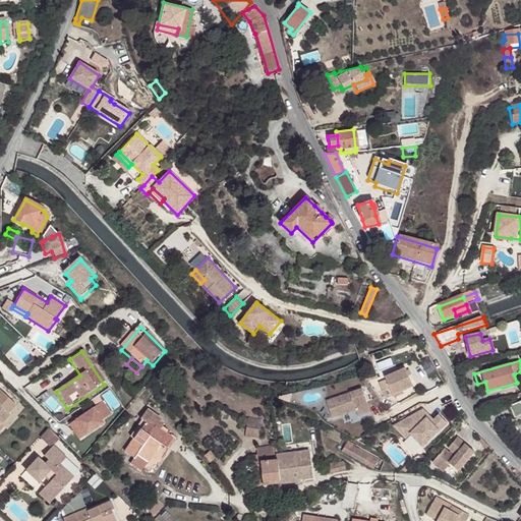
[(401,390),(402,392),(413,387),(406,368),(386,378),(387,381),(380,384),(386,398),(394,395),(393,393),(401,390)]
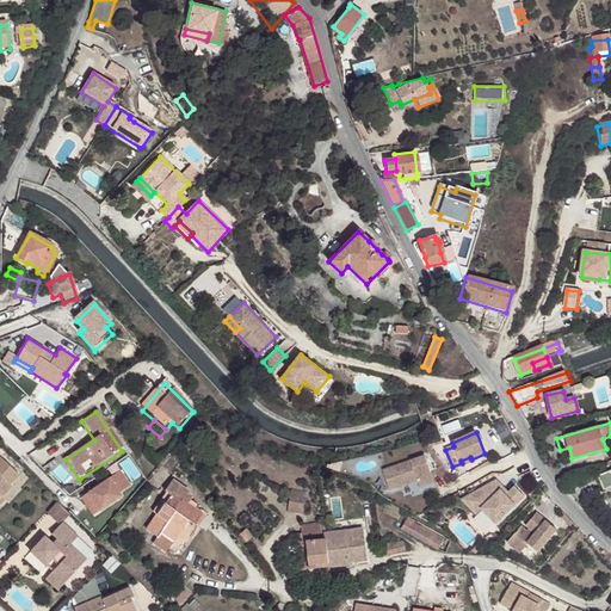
[(434,482),(426,455),(383,469),(389,488),(418,481),(420,487),(434,482)]
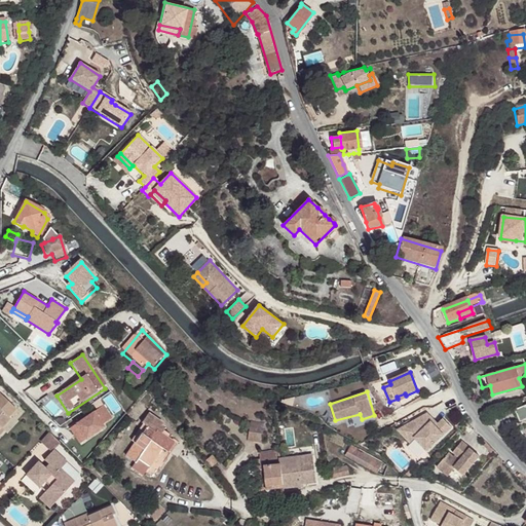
[(17,410),(1,393),(0,395),(0,437),(5,431),(2,429),(11,420),(9,418),(17,410)]
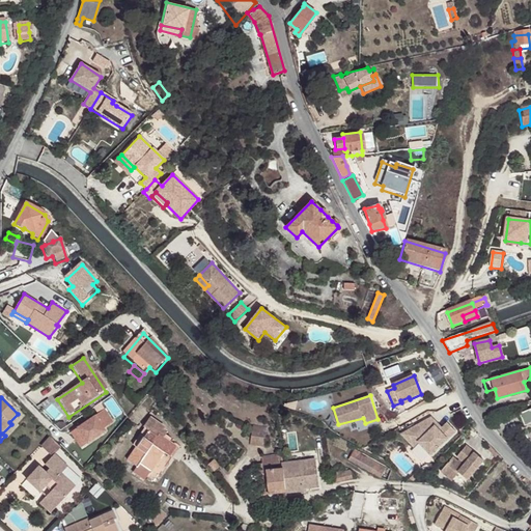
[(530,411),(519,416),(524,428),(530,425),(530,411)]
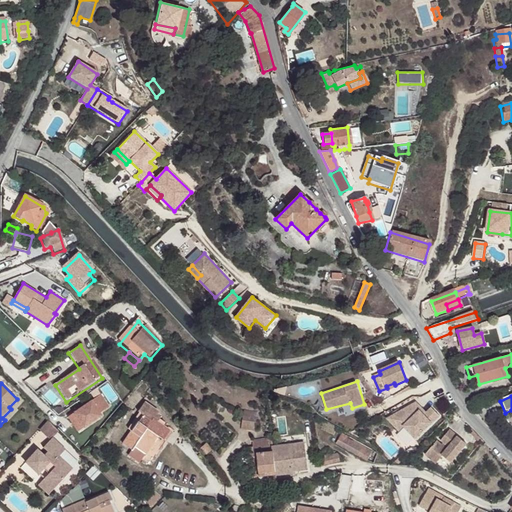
[(97,400),(64,422),(69,428),(75,425),(80,433),(97,421),(96,419),(105,412),(97,400)]
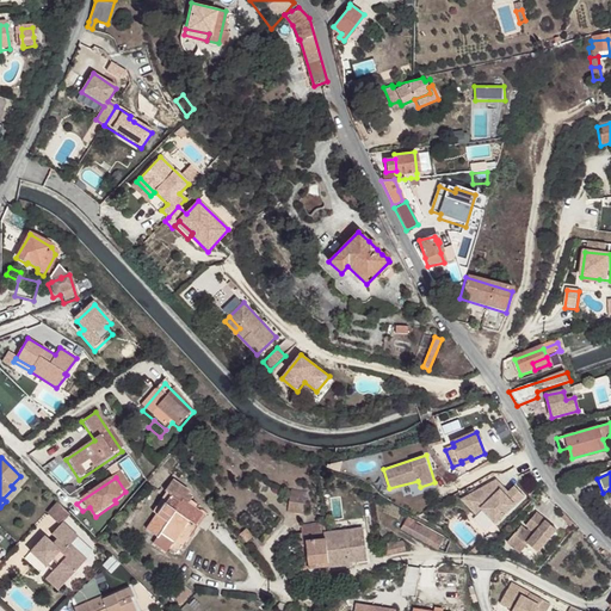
[(499,492),(501,489),(494,481),(467,497),(480,510),(492,523),(493,524),(522,498),(513,488),(506,494),(503,497),(499,492)]
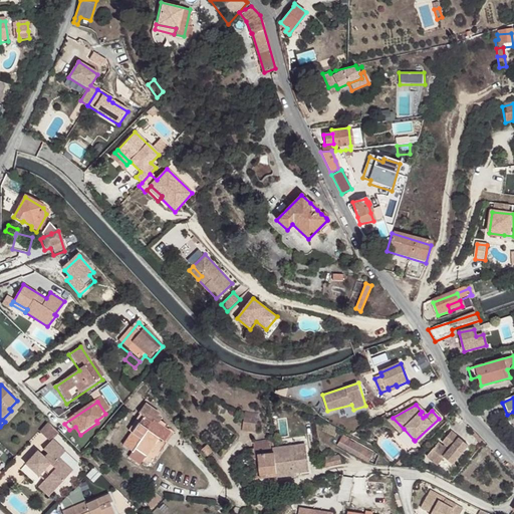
[(132,435),(122,448),(132,454),(129,459),(140,466),(158,440),(164,444),(171,435),(163,430),(157,426),(159,423),(161,420),(157,417),(159,415),(146,406),(139,416),(140,417),(144,419),(140,426),(138,425),(132,435)]
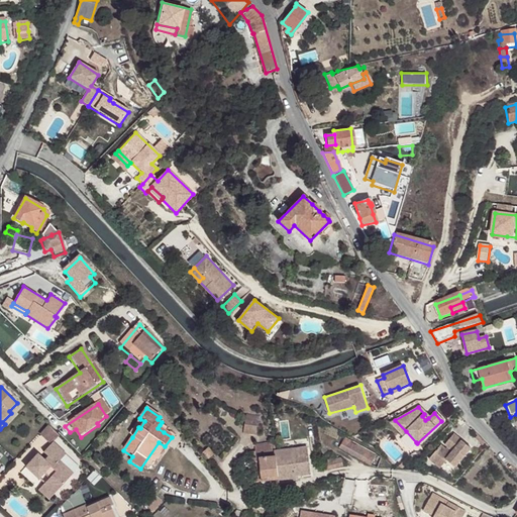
[(144,421),(140,419),(129,435),(132,437),(138,427),(140,428),(144,421)]
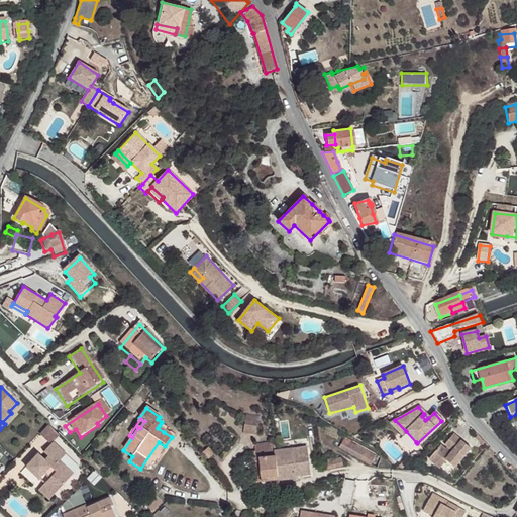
[(259,434),(259,432),(260,421),(257,420),(244,420),(243,433),(259,434)]
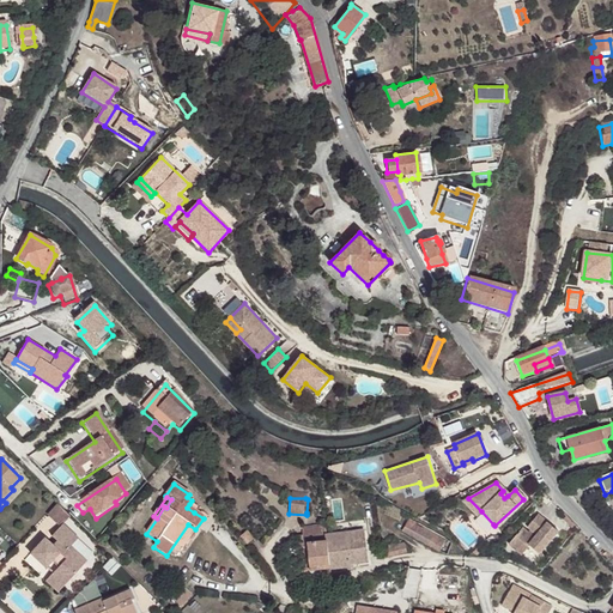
[(481,511),(468,498),(461,502),(475,517),(481,511)]
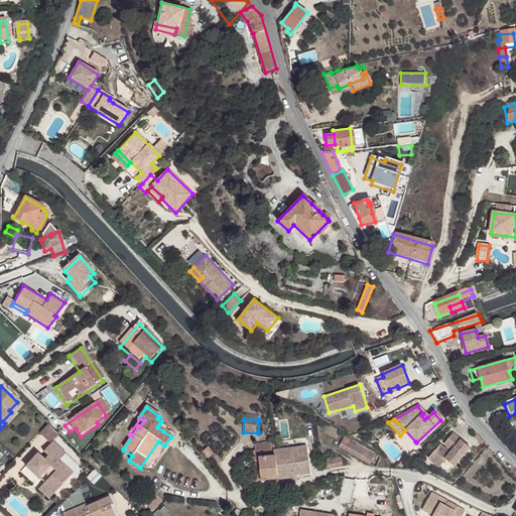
[(56,437),(46,427),(38,436),(48,446),(51,443),(56,437)]
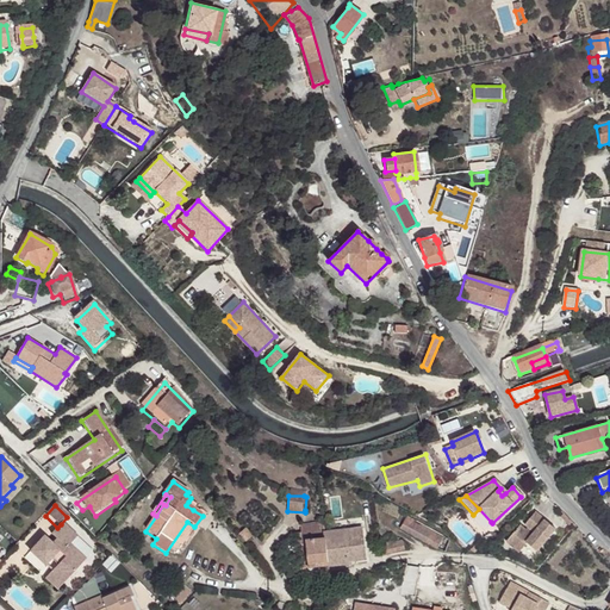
[(95,516),(89,506),(82,510),(89,520),(95,516)]
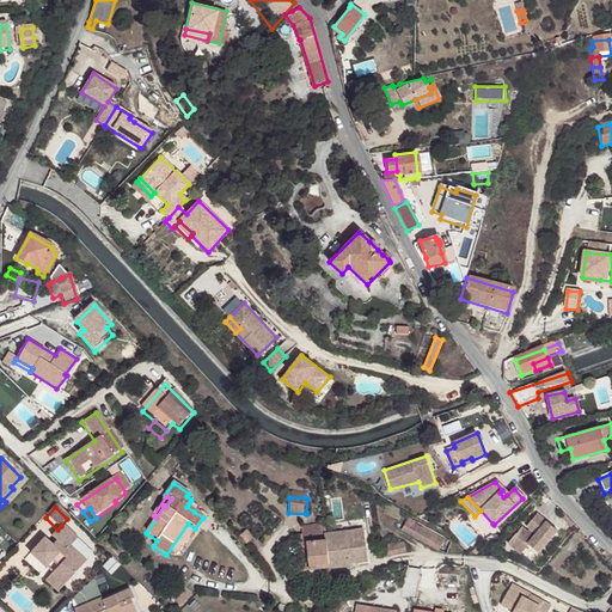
[(483,532),(493,524),(481,510),(475,516),(471,520),(483,532)]
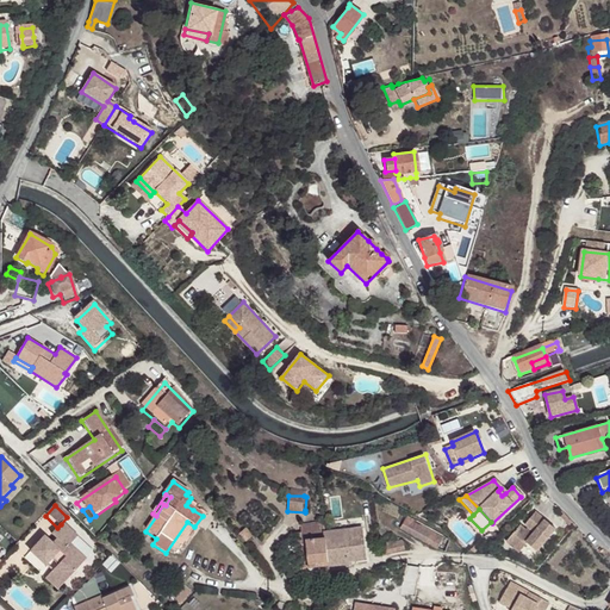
[(555,531),(536,515),(526,527),(530,531),(528,534),(520,527),(505,542),(518,554),(527,546),(536,554),(555,531)]
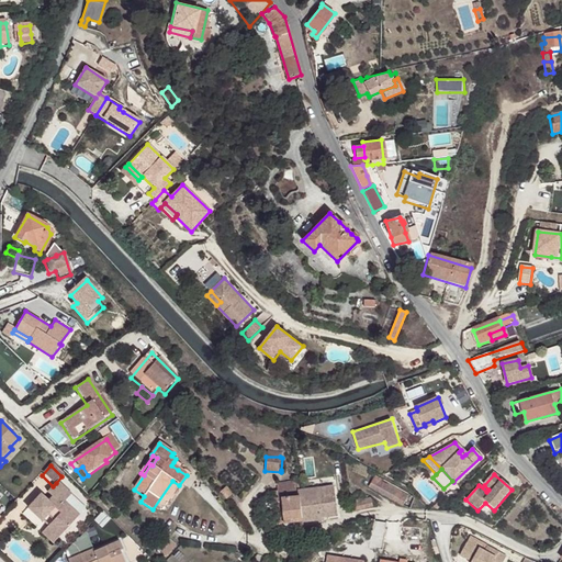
[(368,485),(402,505),(407,495),(373,476),(368,485)]
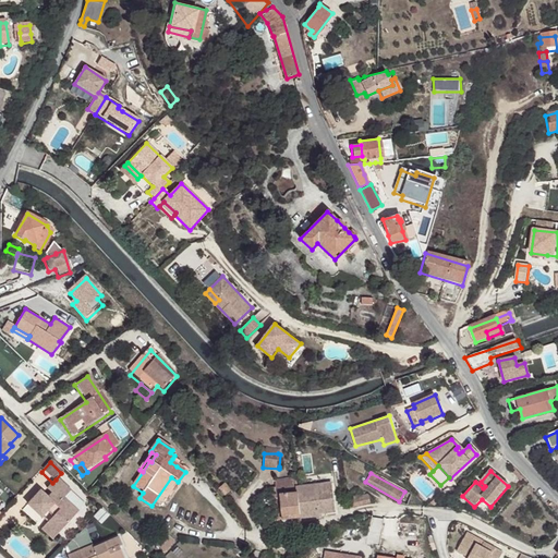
[(296,486),(296,477),(276,480),(276,487),(277,497),(280,497),(280,495),(298,493),(296,486)]
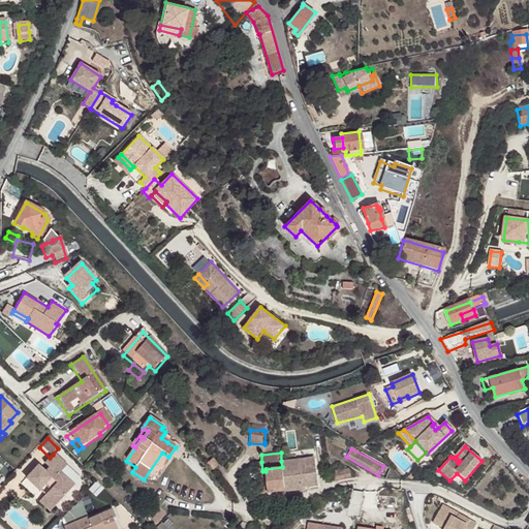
[(42,498),(54,508),(64,497),(73,487),(59,474),(66,468),(53,455),(50,458),(42,466),(47,470),(43,473),(36,468),(25,481),(37,493),(44,486),(50,491),(42,498)]
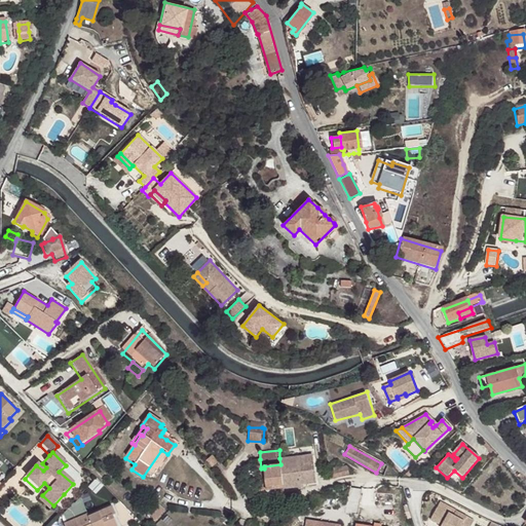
[(212,454),(203,461),(210,468),(217,461),(212,454)]
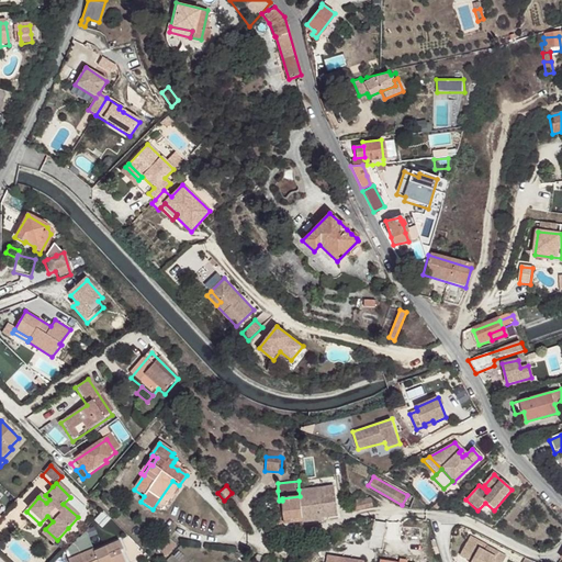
[(334,486),(299,490),(300,496),(302,521),(304,521),(321,519),(321,517),(338,514),(337,512),(337,503),(334,486)]
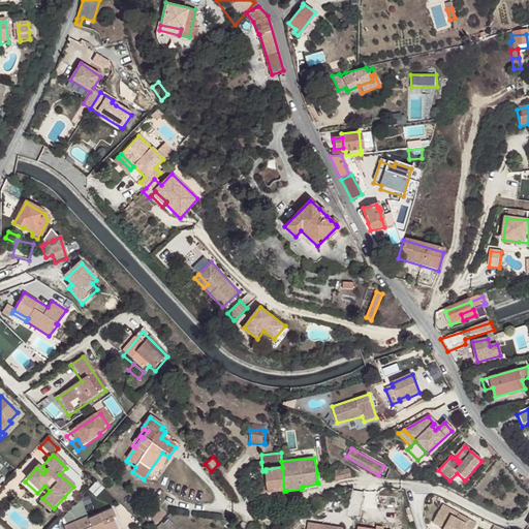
[(383,466),(378,475),(385,478),(390,468),(383,465),(383,466)]
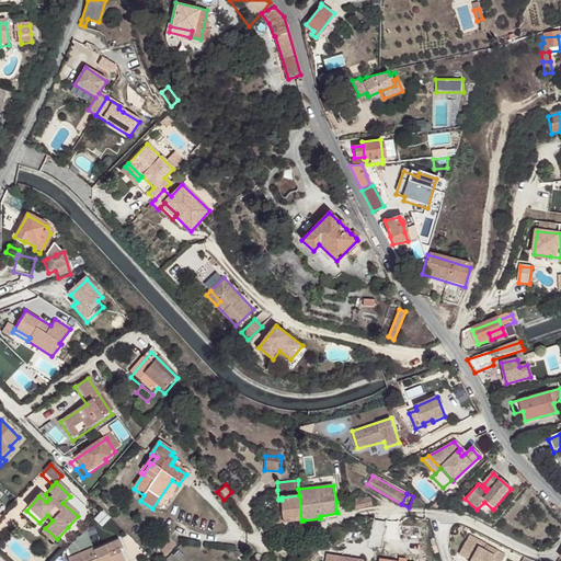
[(301,521),(299,495),(282,497),(282,500),(283,505),(284,522),(301,521)]
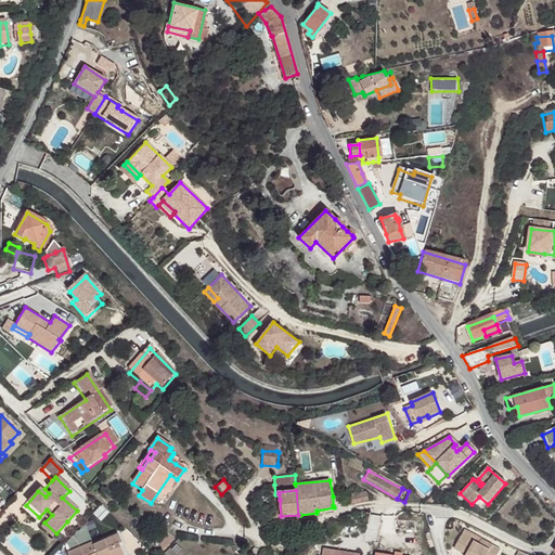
[(366,491),(346,494),(347,505),(369,500),(366,491)]
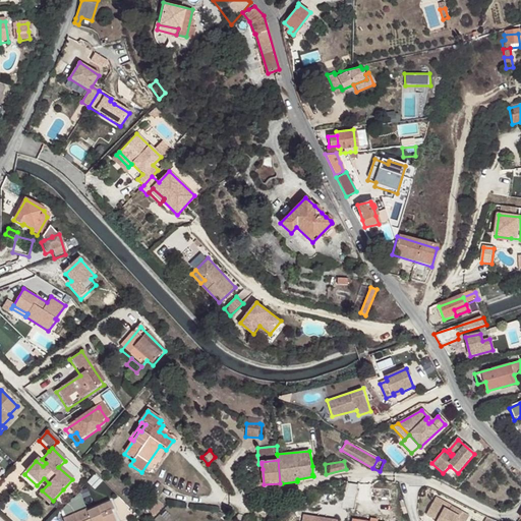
[(259,484),(264,484),(263,469),(258,470),(254,470),(253,470),(255,486),(259,486),(259,484)]
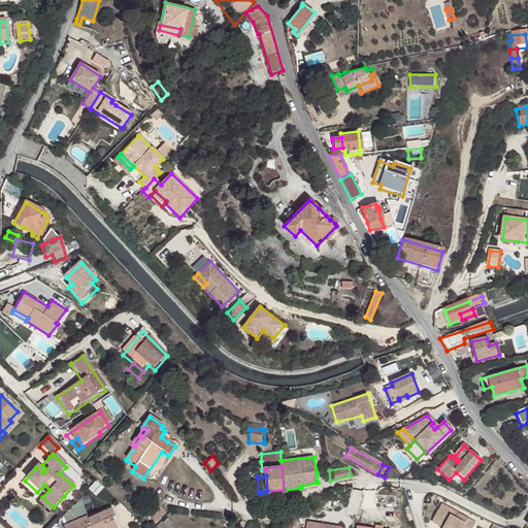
[(48,513),(54,507),(42,497),(37,502),(48,513)]
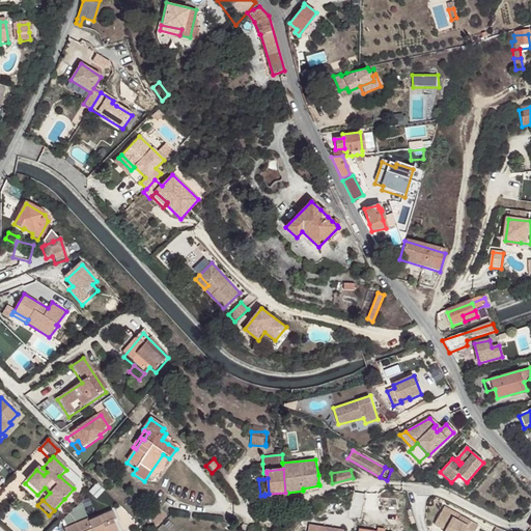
[(164,516),(155,507),(146,515),(156,525),(164,516)]
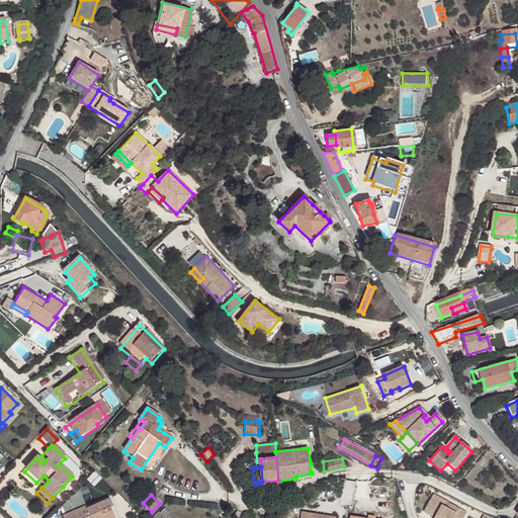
[(435,498),(425,515),(431,517),(466,517),(468,515),(435,498)]
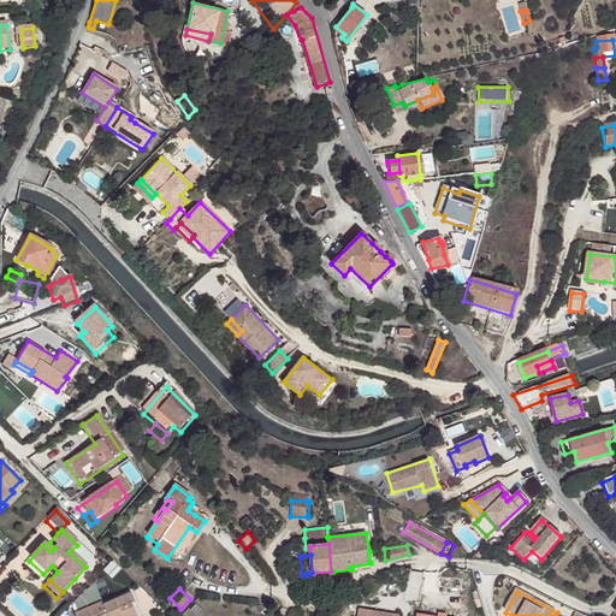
[(102,603),(75,615),(136,615),(131,604),(135,602),(131,593),(104,605),(102,603)]
